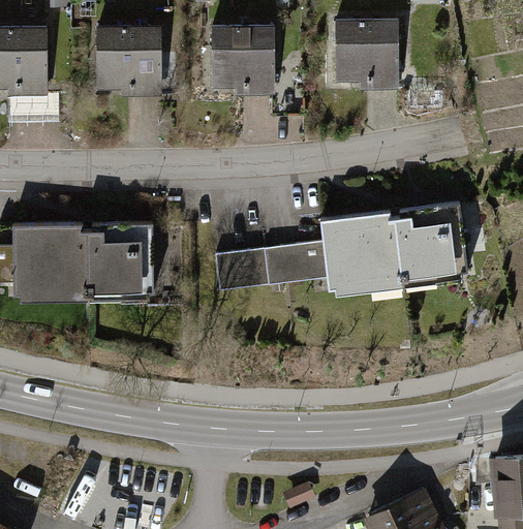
[(394,23),(336,22),(336,83),(393,83),(394,23)]
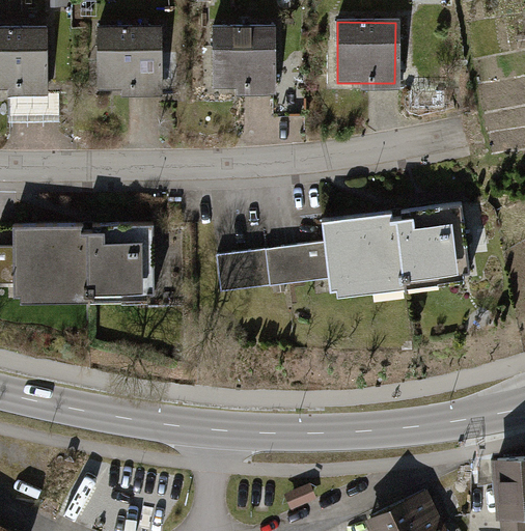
[(162,27),(93,26),(92,90),(161,90),(162,27)]
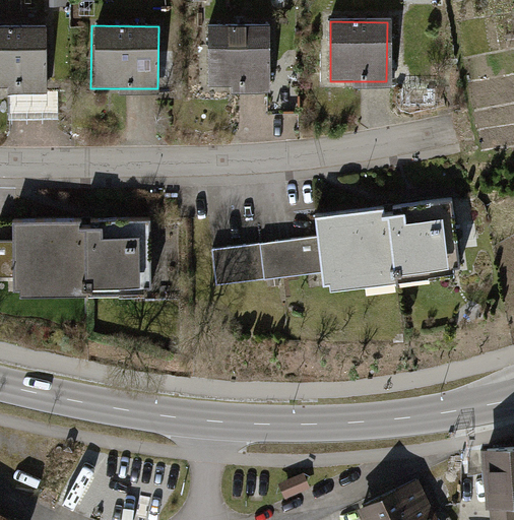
[(269,26),(205,26),(206,87),(270,86),(269,26)]
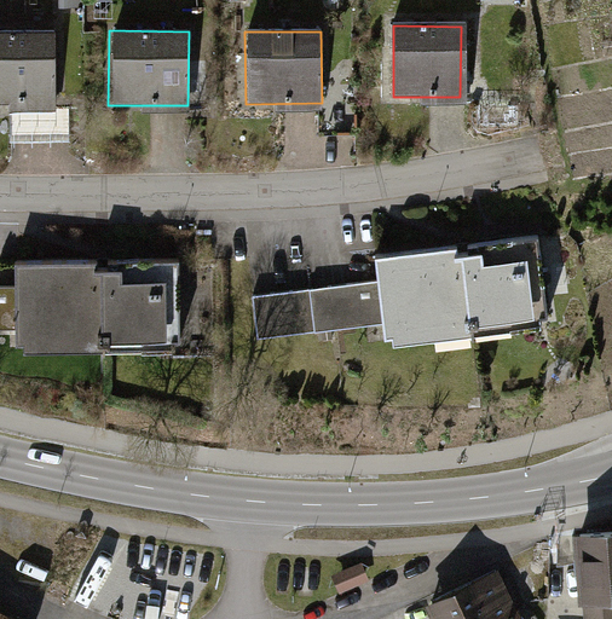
[(56,34),(0,34),(0,111),(57,111),(56,34)]
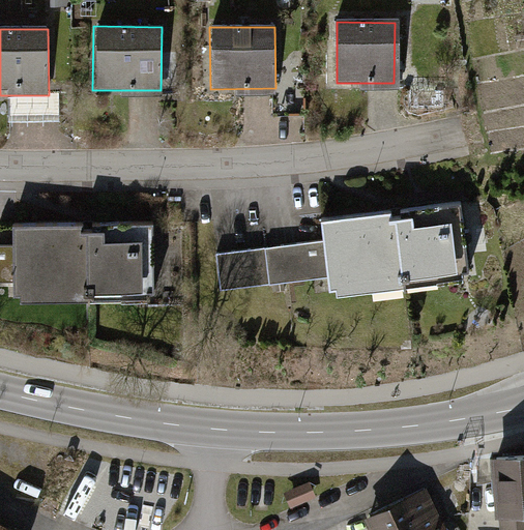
[(326,239),(216,253),(222,291),(325,278),(328,295),(465,277),(456,205),(324,222),(326,239)]
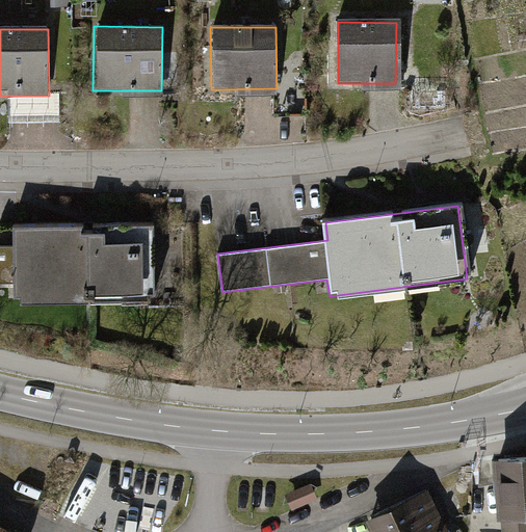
[(15,245),(0,245),(0,284),(10,285),(10,301),(150,298),(148,224),(15,228),(15,245)]
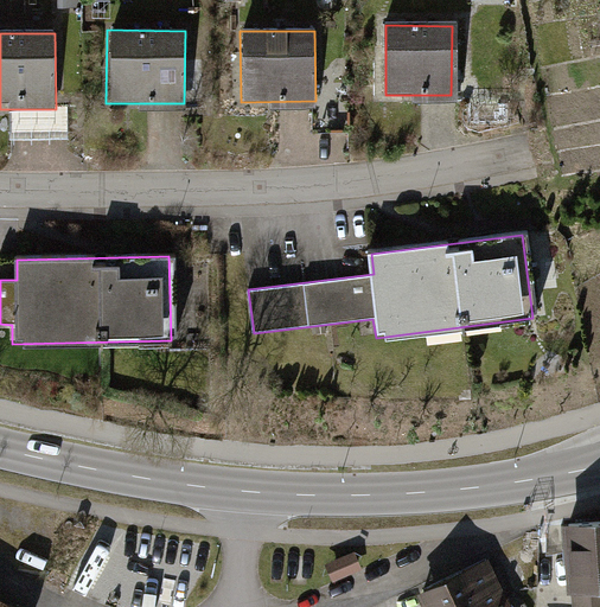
[(574,606),(599,606),(599,521),(562,524),(567,588),(574,587),(574,606)]
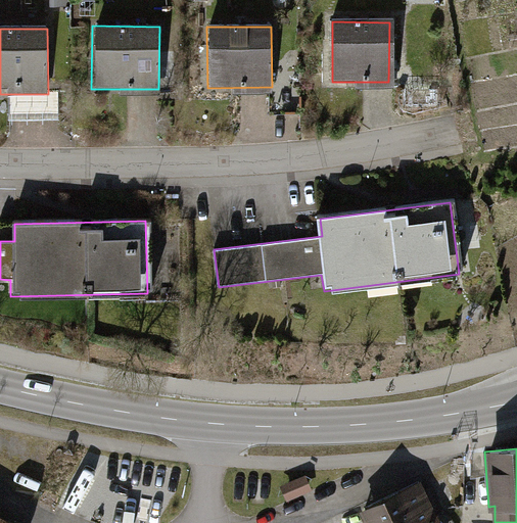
[(448,522),(427,481),(365,512),(370,522),(448,522)]
